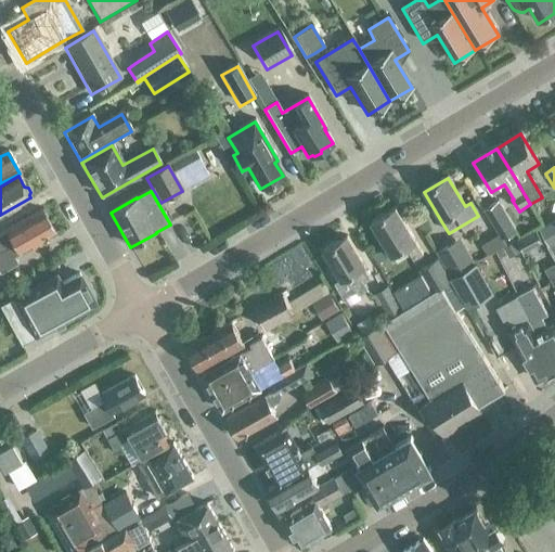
[(497,205),(485,213),(483,213),(499,236),(501,241),(502,240),(514,232),(497,205)]
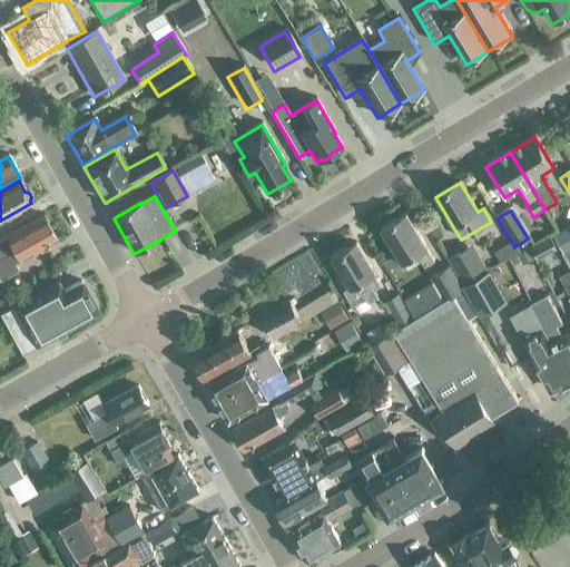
[(425,269),(434,263),(426,250),(406,215),(381,230),(402,264),(416,255),(425,269)]
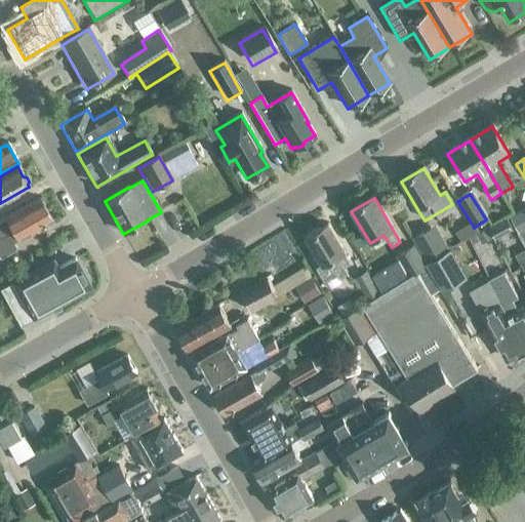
[(18,242),(16,239),(50,219),(40,200),(0,223),(0,259),(16,251),(13,245),(18,242)]
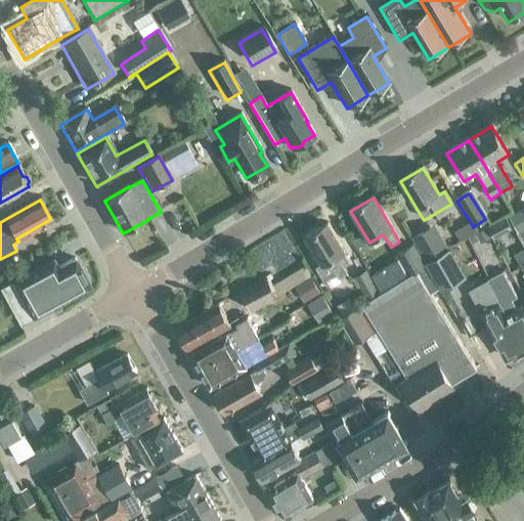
[(523,229),(523,209),(509,218),(517,234),(523,229)]
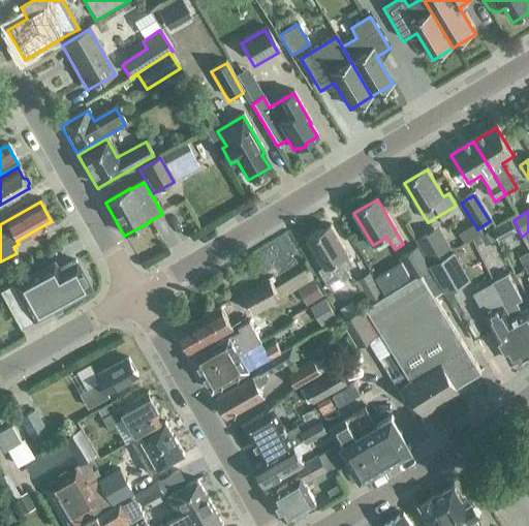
[(517,234),(519,233),(512,220),(492,231),(496,241),(498,244),(517,235),(517,234)]
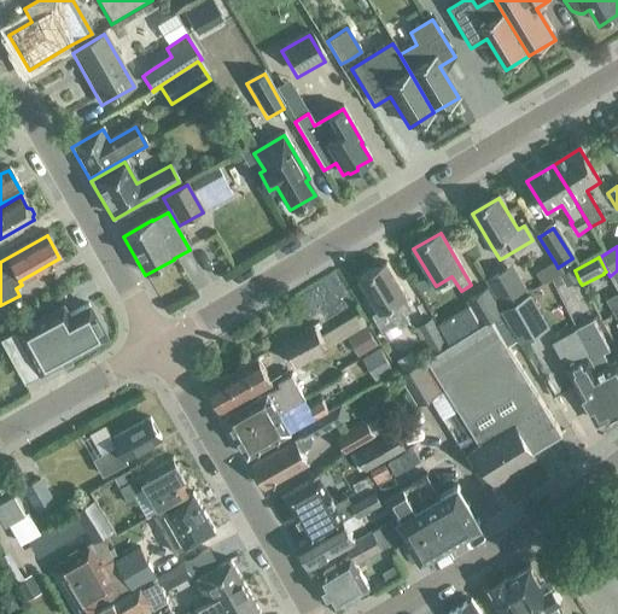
[(564,275),(559,267),(558,268),(555,263),(536,275),(543,287),(561,278),(564,275)]
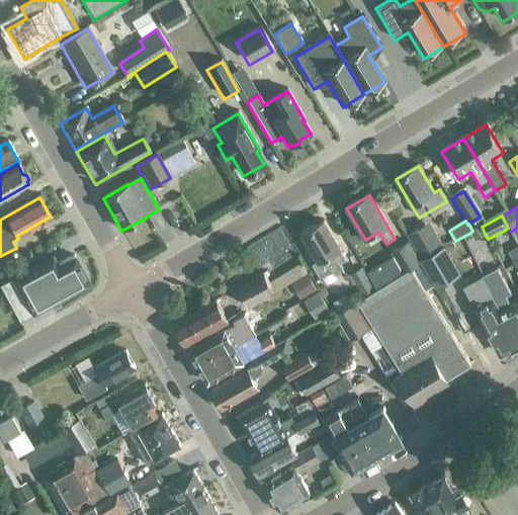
[(339,266),(345,262),(339,251),(340,250),(324,222),(301,236),(318,262),(312,265),(321,279),(333,272),(335,276),(343,271),(339,266)]
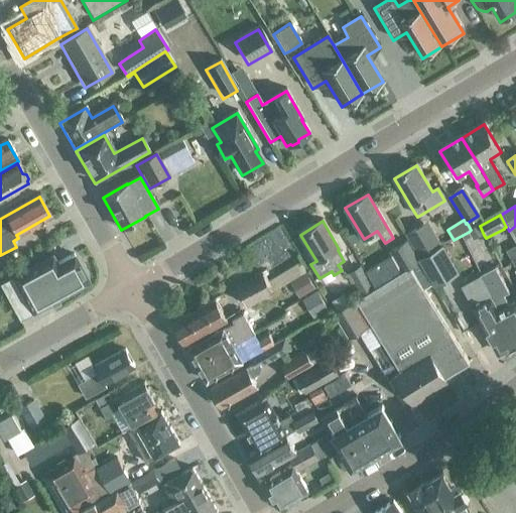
[(440,245),(427,223),(404,236),(417,259),(440,245)]
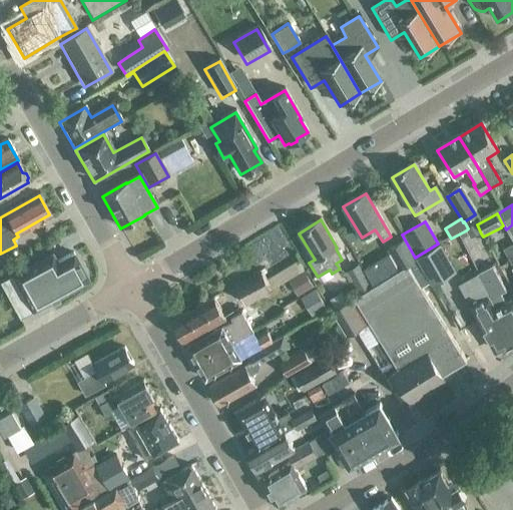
[(468,228),(466,230),(471,239),(481,233),(477,224),(468,228)]
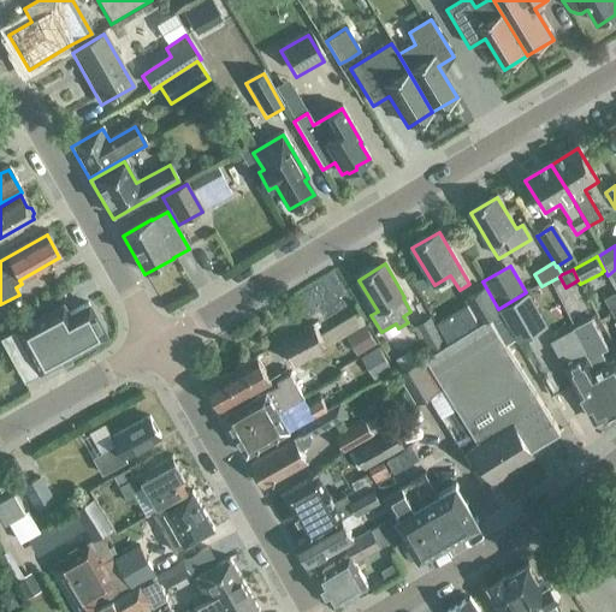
[(499,314),(487,293),(486,290),(466,302),(479,326),(499,314)]
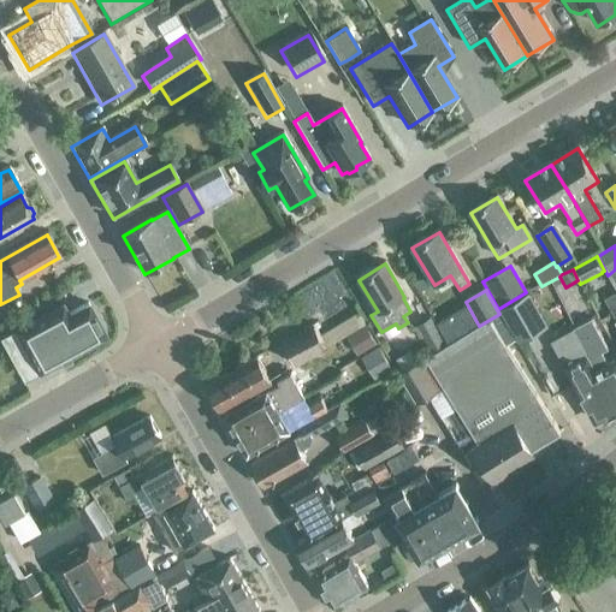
[(520,344),(548,327),(528,295),(501,310),(520,344)]
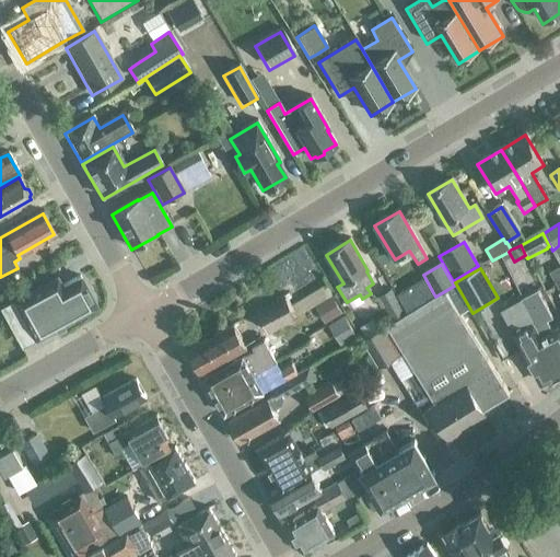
[(559,289),(559,268),(549,275),(558,291),(559,289)]
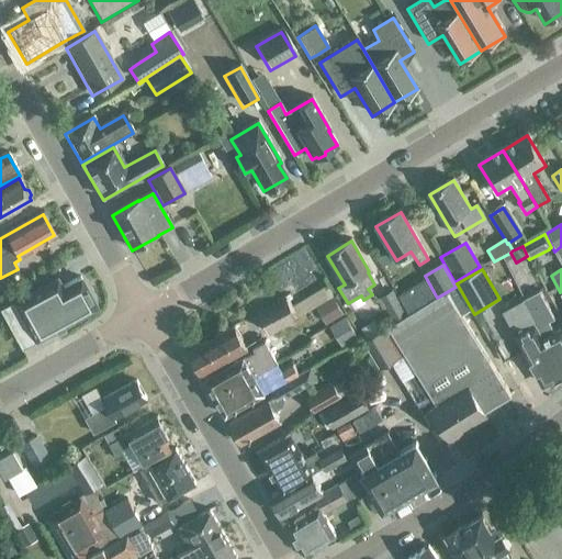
[(35,344),(97,310),(80,279),(62,290),(56,279),(13,303),(35,344)]
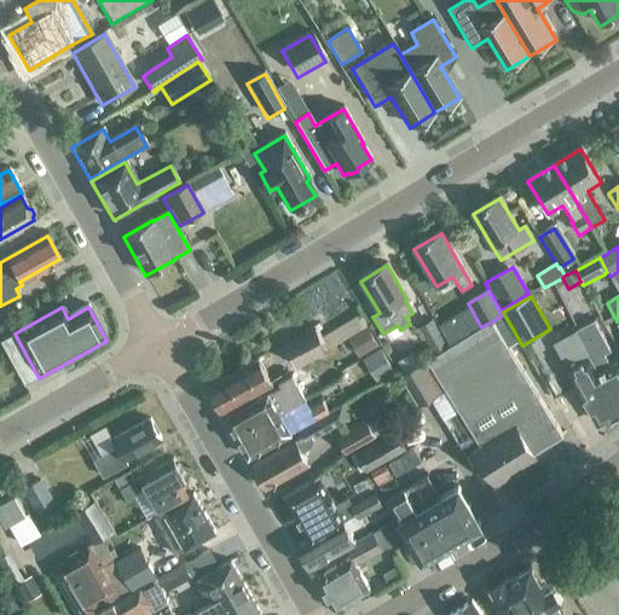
[(428,361),(421,365),(412,353),(397,361),(405,375),(401,377),(420,406),(431,400),(466,458),(475,452),(497,487),(538,462),(533,454),(561,437),(562,437),(563,437),(508,348),(519,342),(503,315),(428,361)]
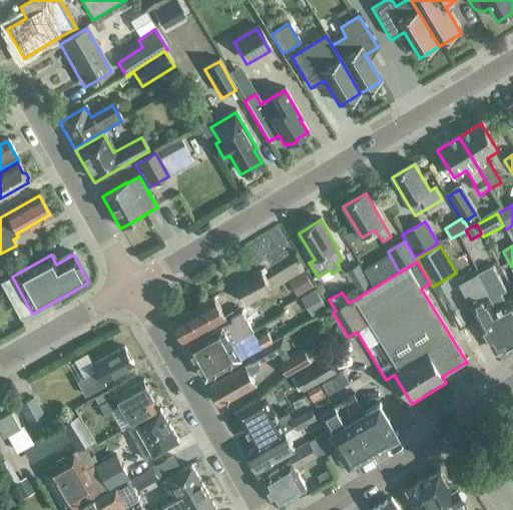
[(359,295),(371,288),(358,267),(347,274),(359,295)]
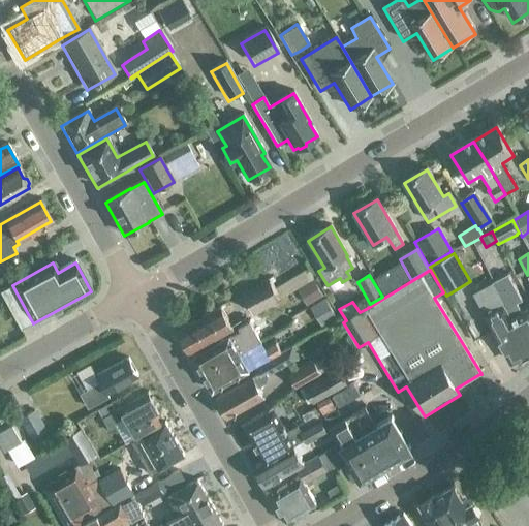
[(507,277),(502,280),(493,285),(500,300),(505,310),(528,352),(528,310),(522,314),(517,305),(522,303),(507,277)]
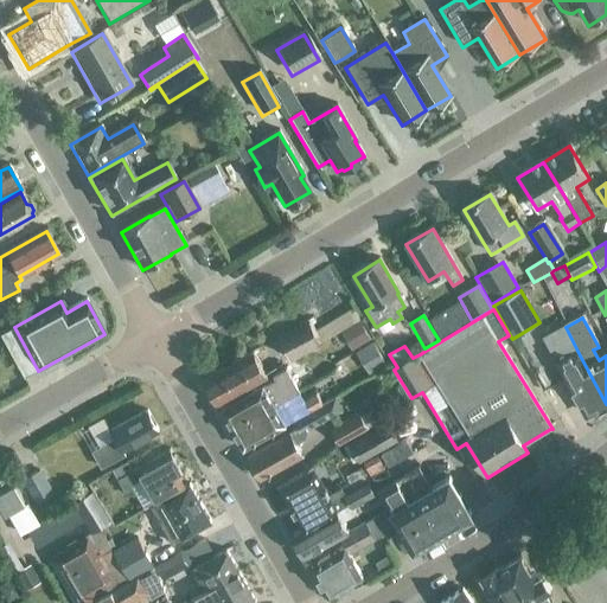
[(289,360),(321,342),(308,321),(278,339),(289,360)]
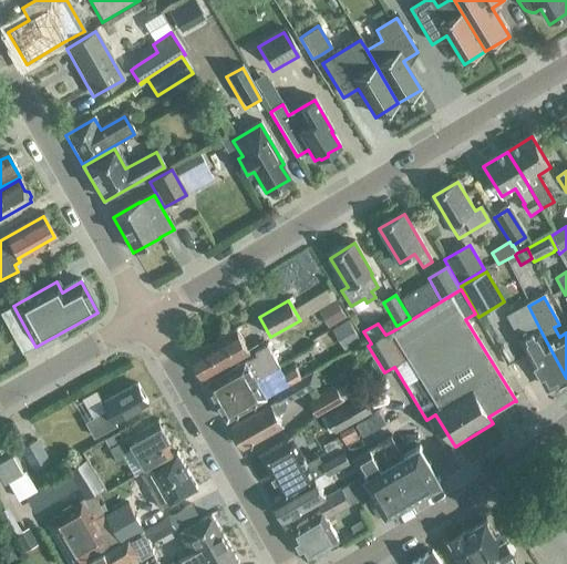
[(329,330),(346,320),(334,301),(318,311),(329,330)]
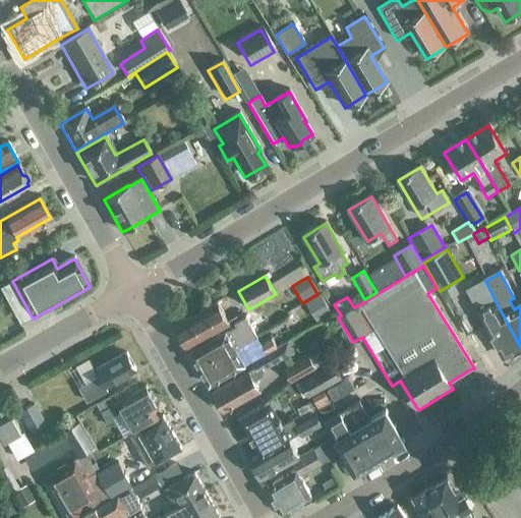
[(321,294),(305,303),(316,323),(332,313),(321,294)]
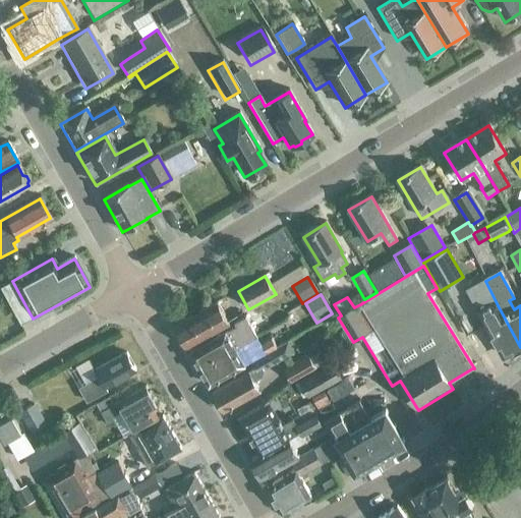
[(520,347),(498,305),(493,295),(474,304),(479,314),(484,311),(487,318),(482,321),(502,356),(506,358),(520,350),(520,347)]
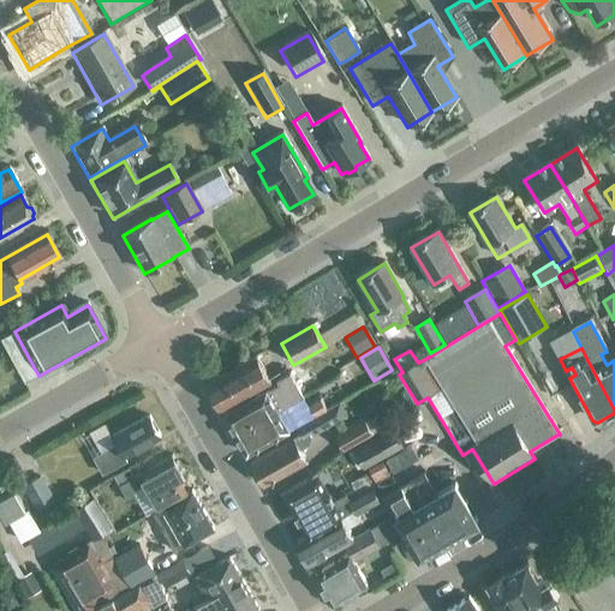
[(270,384),(269,382),(256,358),(207,385),(221,412),(270,384)]
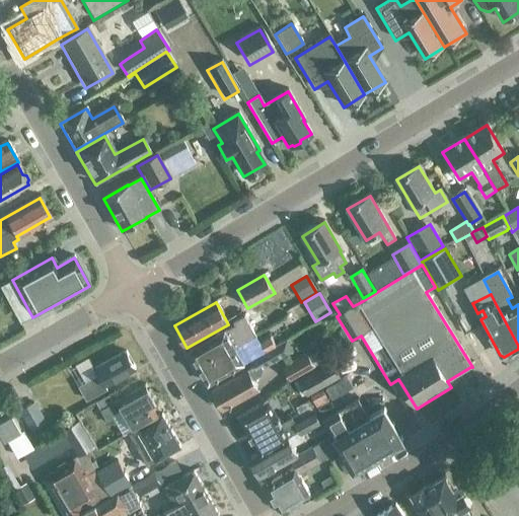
[(227,322),(228,324),(231,328),(190,352),(197,365),(203,362),(221,353),(223,357),(235,350),(238,346),(236,342),(237,338),(234,333),(255,320),(249,310),(227,322)]
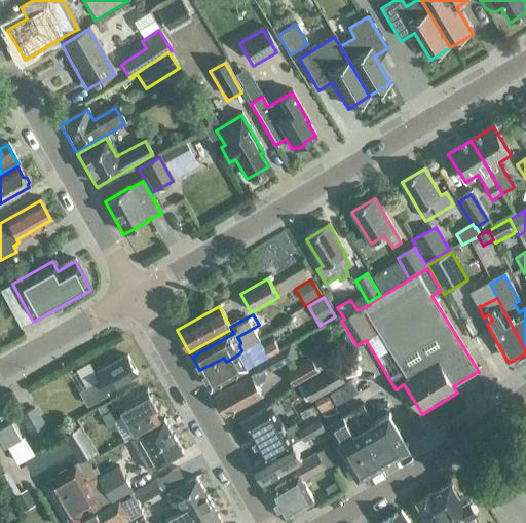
[(205,367),(199,370),(212,390),(279,351),(274,343),(250,358),(251,360),(243,364),(238,355),(226,362),(224,358),(205,367)]
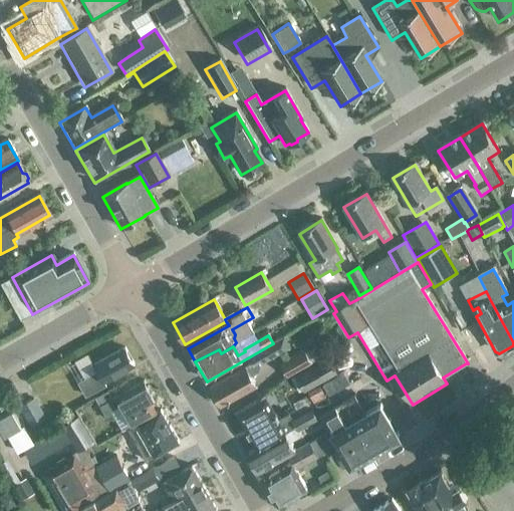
[(273,359),(266,348),(249,358),(252,364),(210,388),(221,408),(256,388),(250,375),(256,372),(255,369),(273,359)]
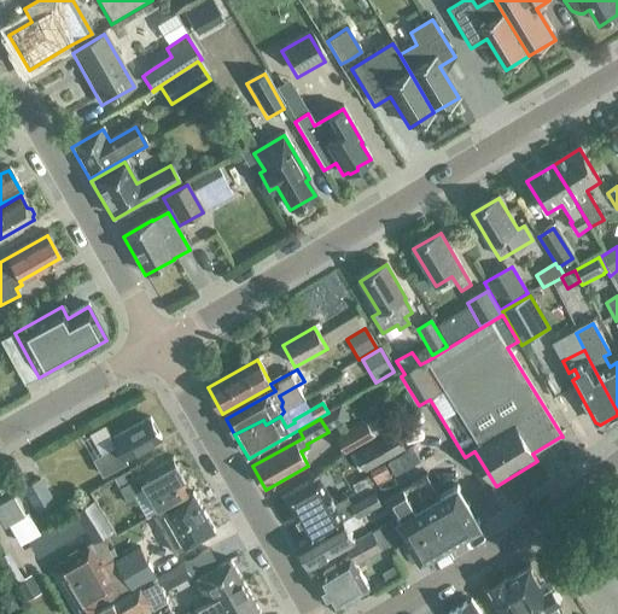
[(380,419),(368,426),(366,422),(337,440),(345,455),(388,430),(380,419)]
